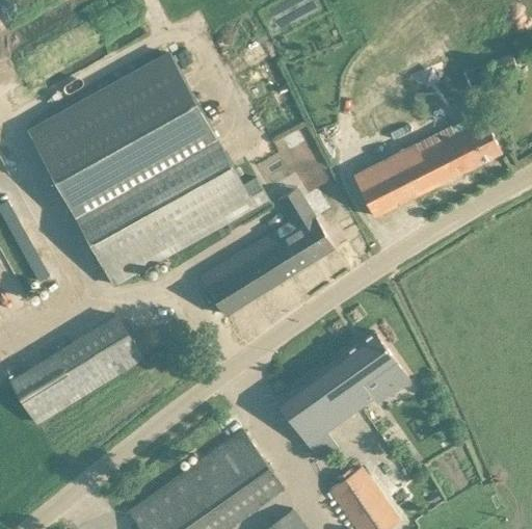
[(169,53),(27,132),(74,218),(113,287),(225,222),(231,231),(272,207),(257,180),(247,185),(244,187),(217,140),(169,53)]
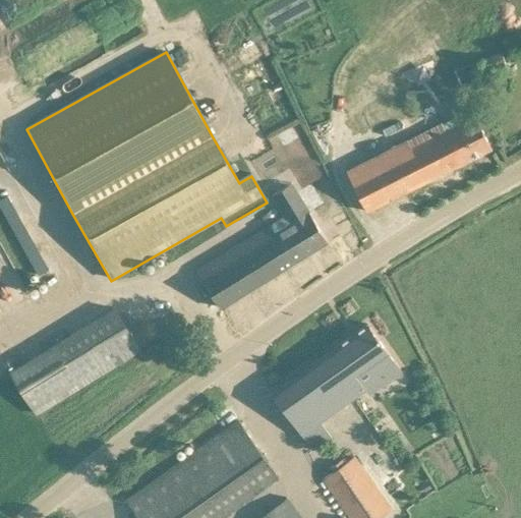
[(502,56),(455,73),(463,94),(509,76),(502,56)]
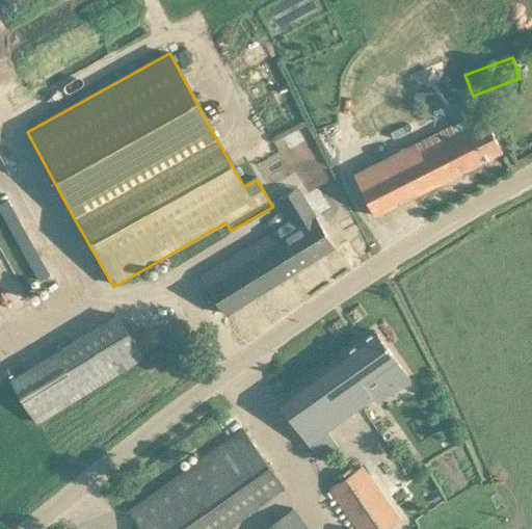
[(353,177),(365,200),(374,218),(502,154),(485,121),(484,121),(477,105),(447,121),(455,136),(420,154),(416,146),(353,177)]
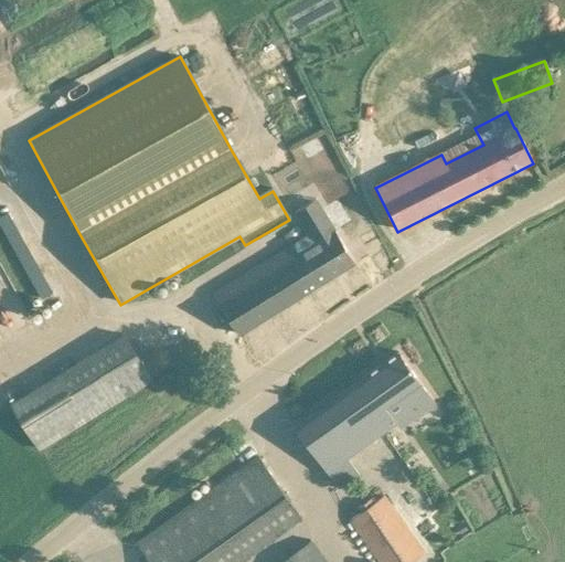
[(244,277),(214,296),(238,337),(355,265),(316,201),(295,214),(313,245),(248,285),(244,277)]
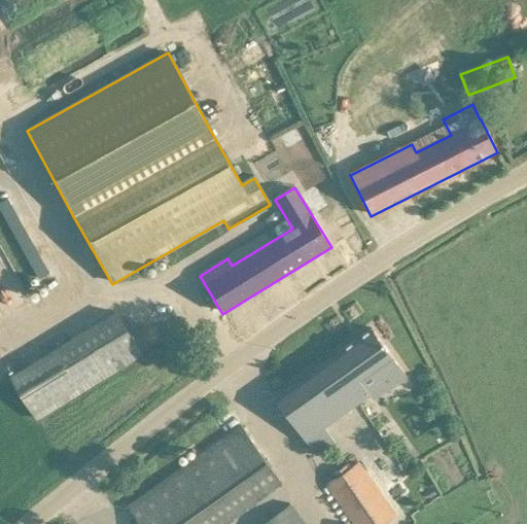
[(8,198),(0,202),(0,209),(36,278),(47,272),(8,198)]
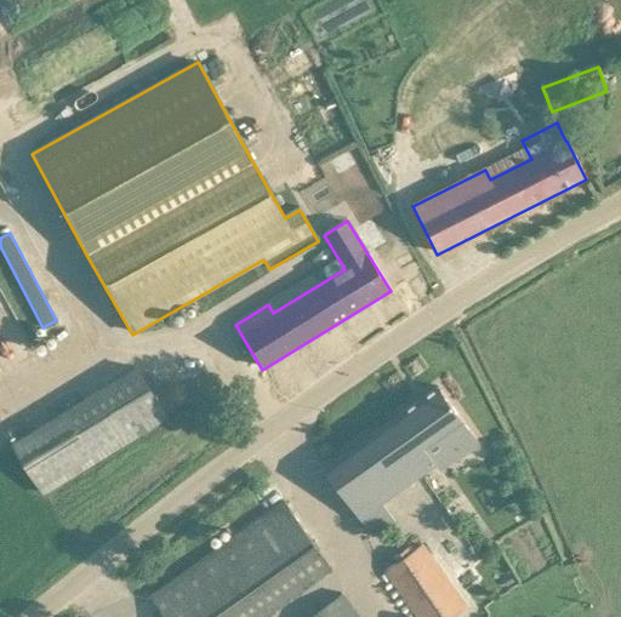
[(12,446),(30,475),(43,496),(167,420),(136,370),(12,446)]
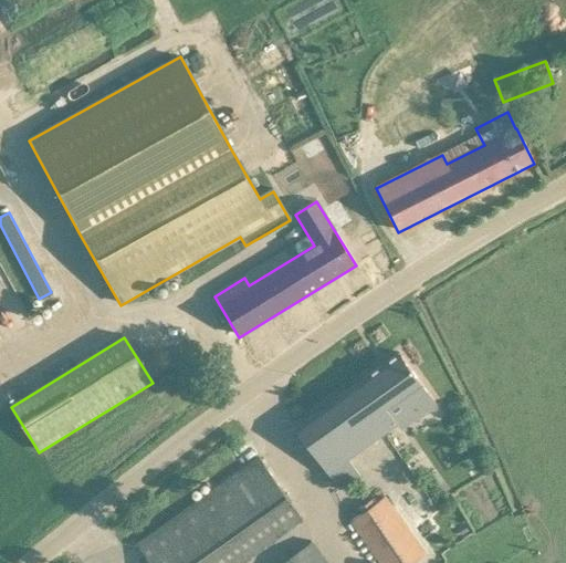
[(295,429),(307,447),(327,475),(328,475),(339,491),(359,477),(347,461),(397,426),(387,412),(400,403),(415,424),(437,407),(399,355),(295,429)]
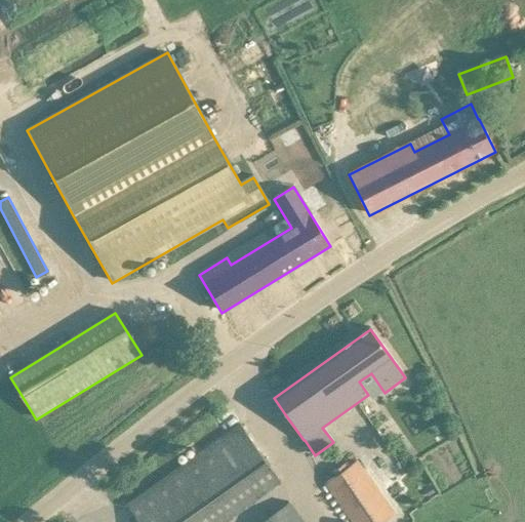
[(127,508),(136,521),(225,521),(281,483),(241,427),(127,508)]
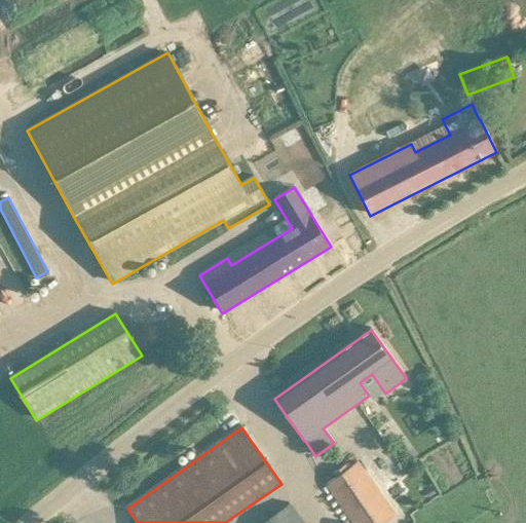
[(358,463),(348,471),(345,467),(333,475),(336,479),(327,486),(352,522),(388,522),(396,518),(358,463)]
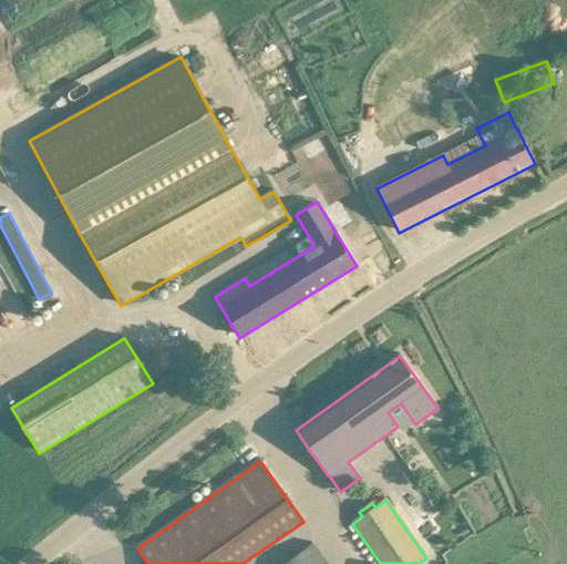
[(326,563),(311,544),(284,563),(326,563)]
